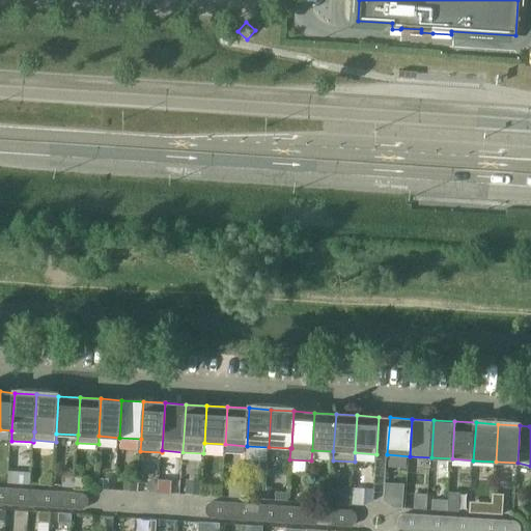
[(63,469),(62,479),(73,480),(74,469),(63,469)]
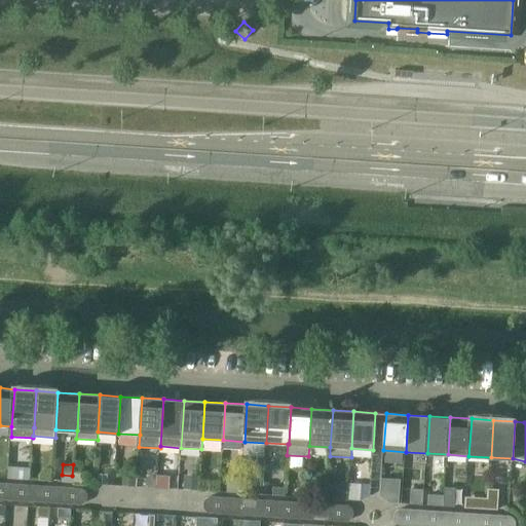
[(108,474),(98,474),(98,484),(107,485),(108,474)]
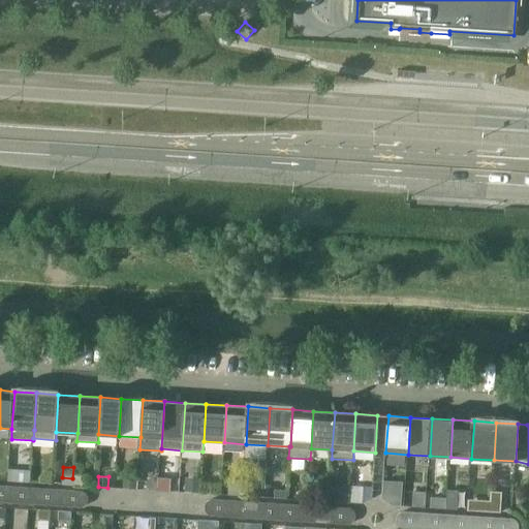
[(157,477),(153,476),(145,485),(145,490),(157,491),(157,477)]
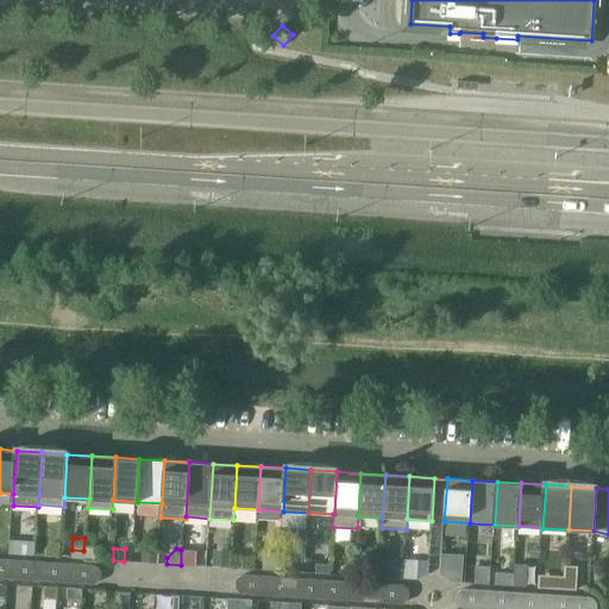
[(143,550),(142,563),(157,564),(157,551),(143,550)]
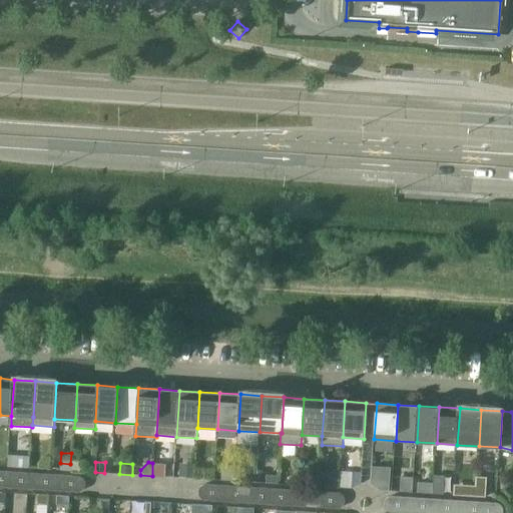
[(165,477),(165,464),(152,463),(152,476),(165,477)]
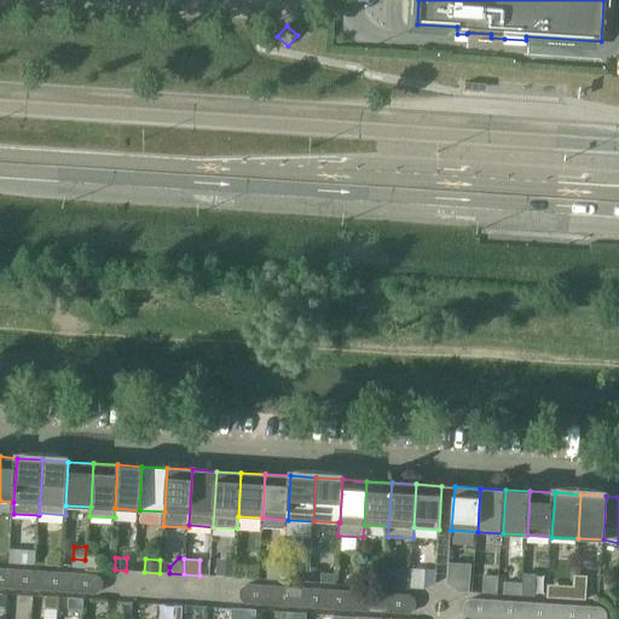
[(268,561),(267,580),(282,580),(283,562),(268,561)]
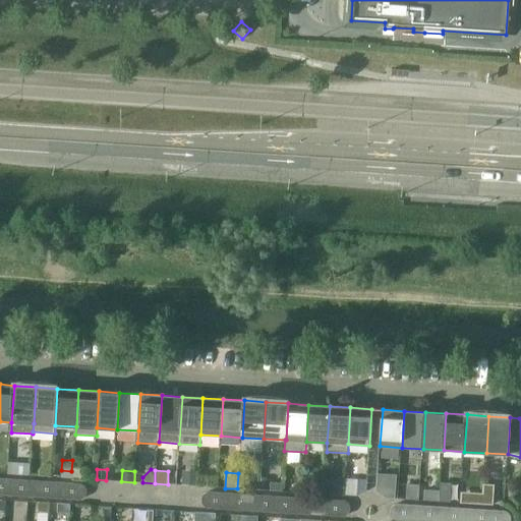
[(197,475),(183,474),(182,485),(196,486),(197,475)]
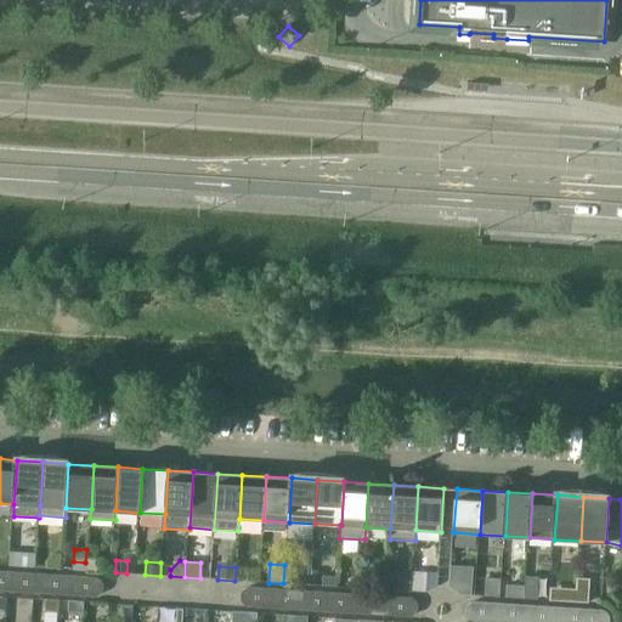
[(27,582),(27,572),(11,571),(11,582),(27,582)]
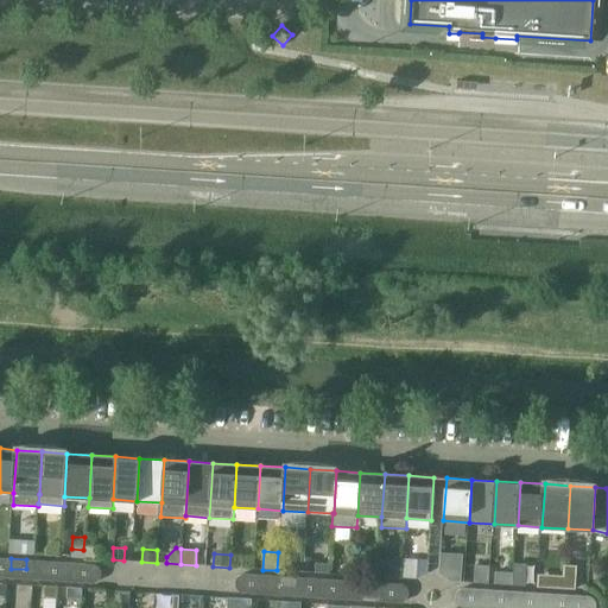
[(379,558),(378,577),(391,578),(392,559),(379,558)]
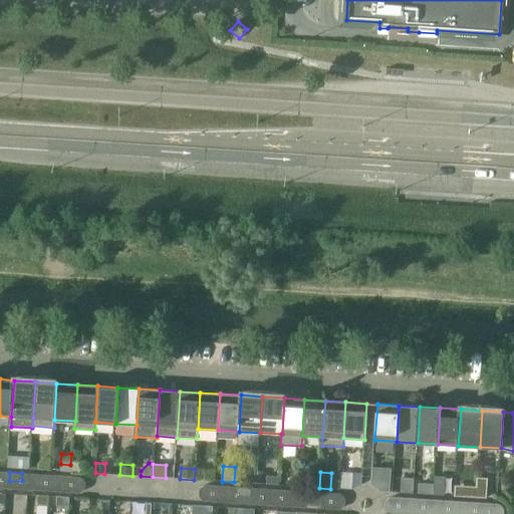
[(341,474),(340,489),(351,490),(352,473),(341,472),(341,474)]
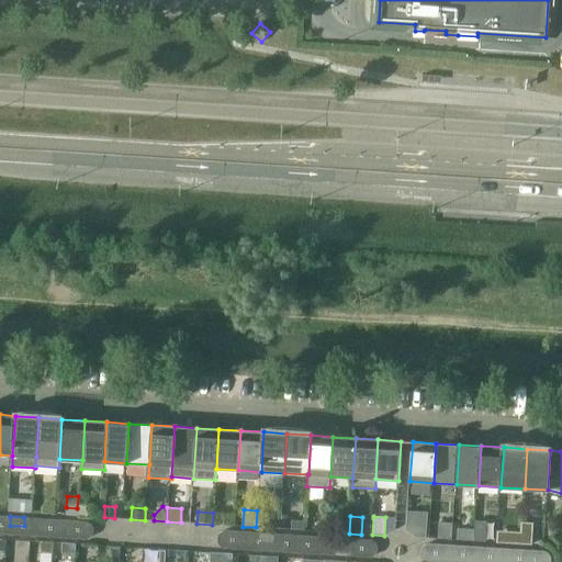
[(24,517),(24,526),(37,527),(38,518),(24,517)]
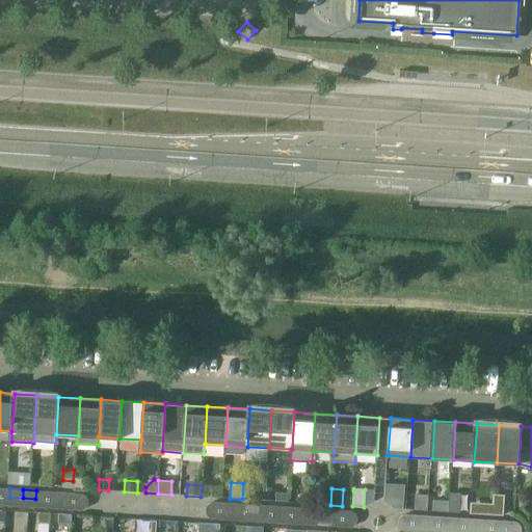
[(48,500),(49,491),(36,490),(35,499),(48,500)]
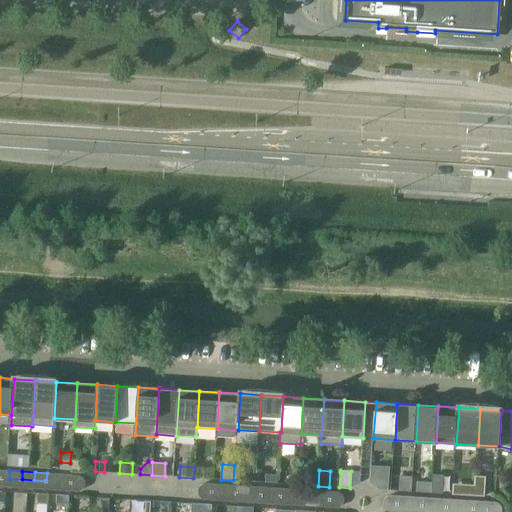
[(47,473),(46,481),(59,482),(59,474),(47,473)]
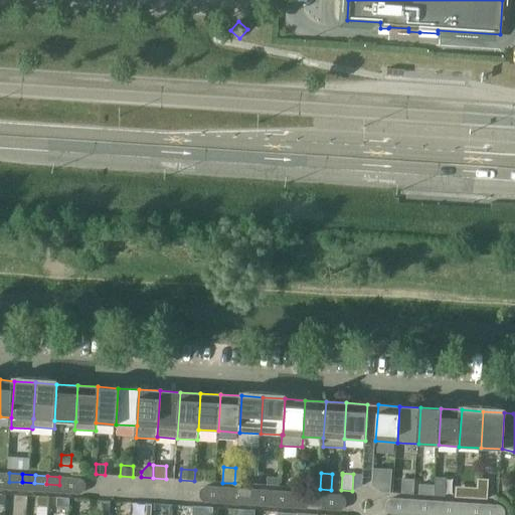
[(71,485),(72,477),(59,477),(59,485),(71,485)]
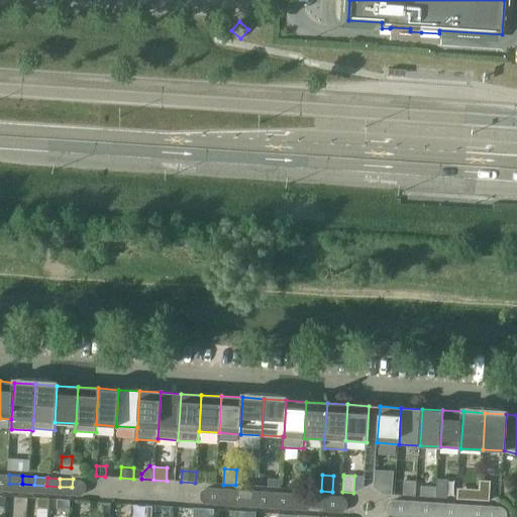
[(73,479),(72,487),(86,488),(86,487),(84,483),(82,481),(80,480),(77,480),(73,479)]
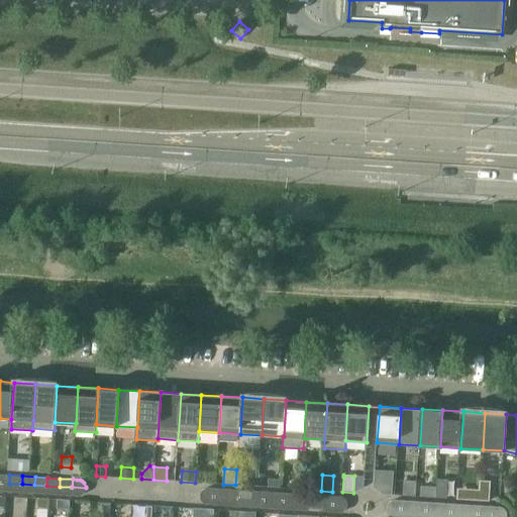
[(269,487),(280,488),(280,479),(270,479),(269,487)]
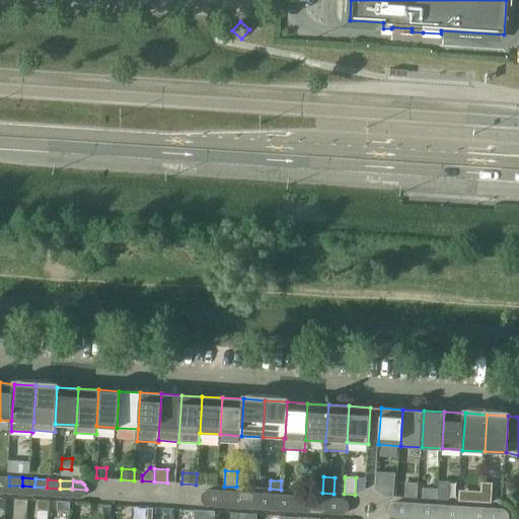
[(404,498),(418,498),(418,482),(405,482),(404,498)]
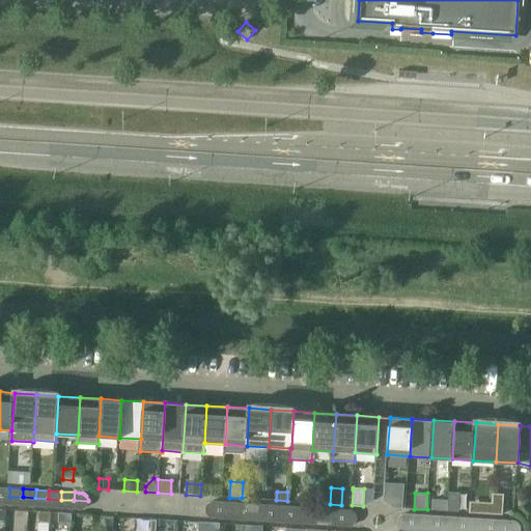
[(393,507),(402,508),(403,496),(384,495),(384,500),(387,502),(393,507)]
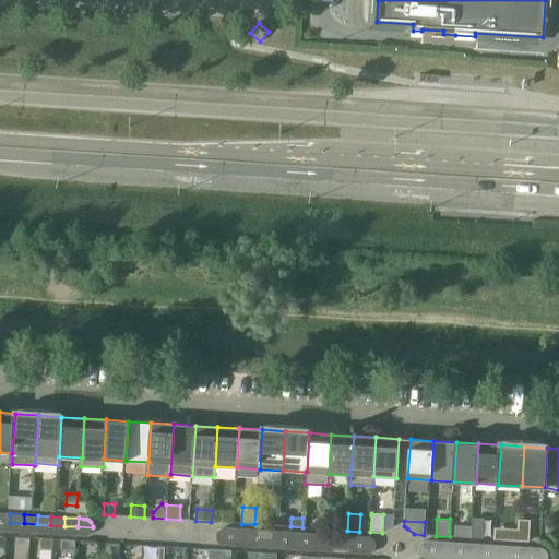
[(10,531),(23,532),(24,523),(10,523),(10,531)]
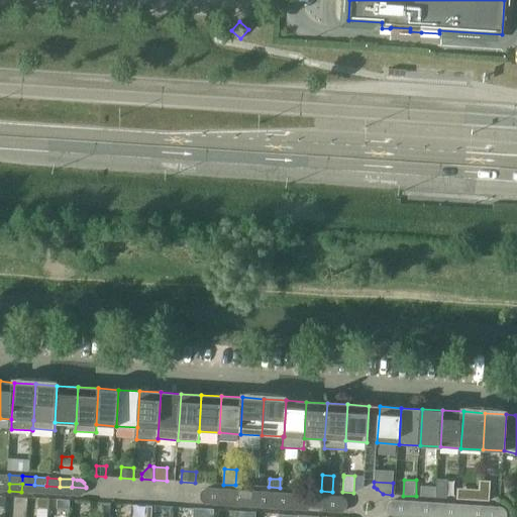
[(22,484),(21,492),(34,493),(34,485),(22,484)]
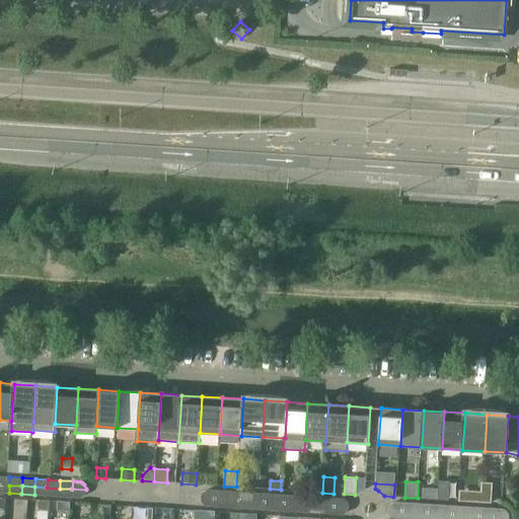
[(47,488),(34,487),(34,495),(47,496),(47,488)]
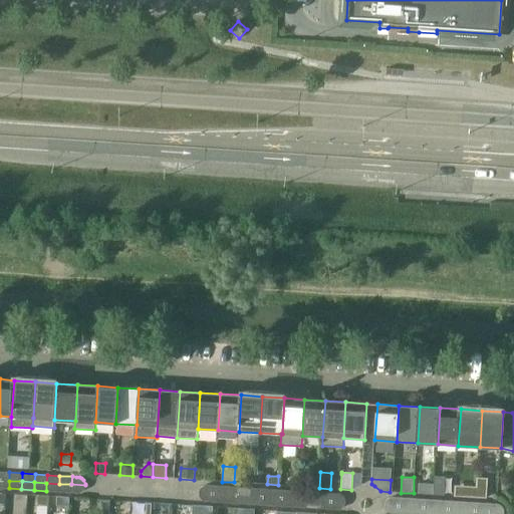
[(46,483),(46,491),(58,492),(59,484),(46,483)]
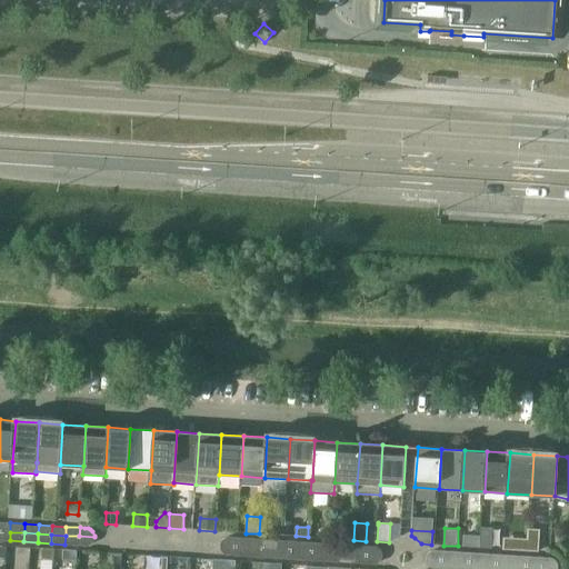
[(463,535),(462,546),(481,547),(482,536),(481,536),(463,535)]
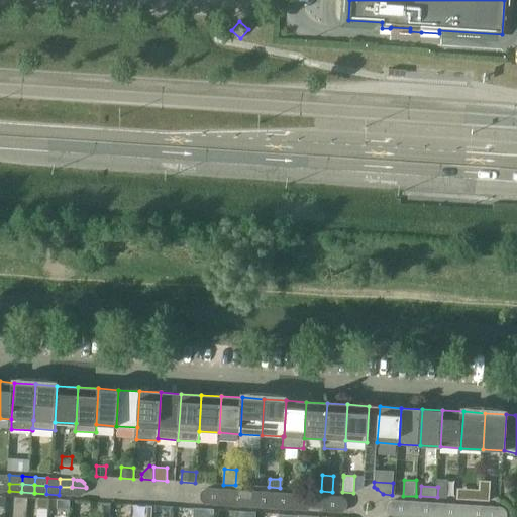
[(72,487),(60,487),(59,495),(72,496),(72,487)]
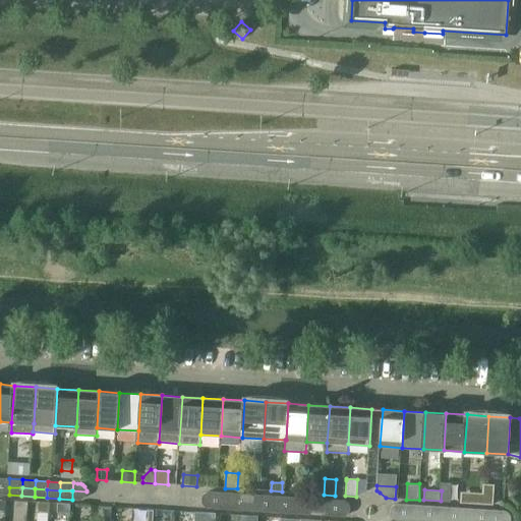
[(72,490),(72,500),(79,500),(82,499),(84,498),(87,495),(87,493),(87,491),(72,490)]
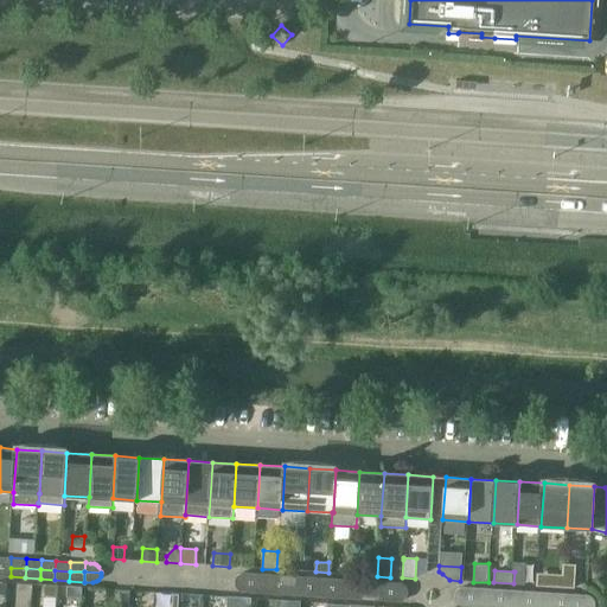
[(513,583),(513,585),(525,585),(525,573),(515,572),(513,583)]
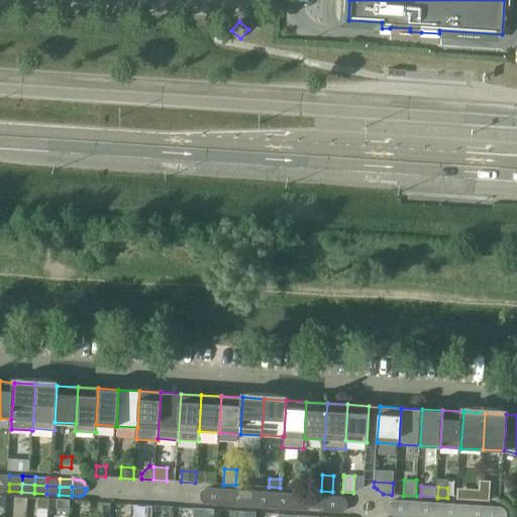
[(215,489),(210,488),(207,489),(205,489),(203,490),(201,493),(200,495),(200,496),(215,497),(215,489)]
